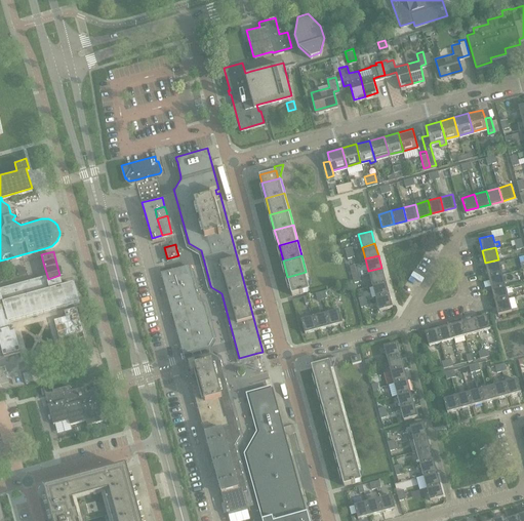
[(498,259),(485,263),(489,275),(501,272),(498,259)]
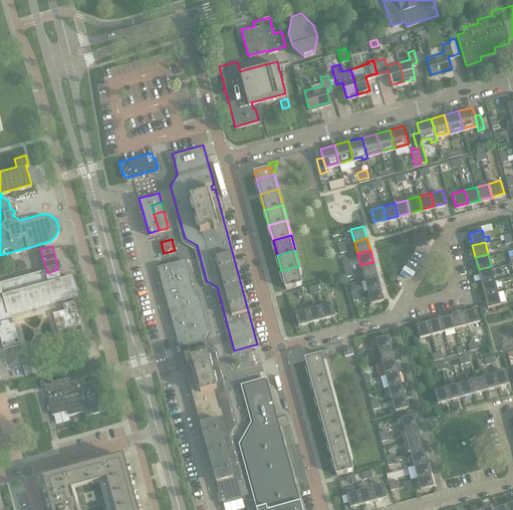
[(23,258),(16,260),(18,267),(25,265),(23,258)]
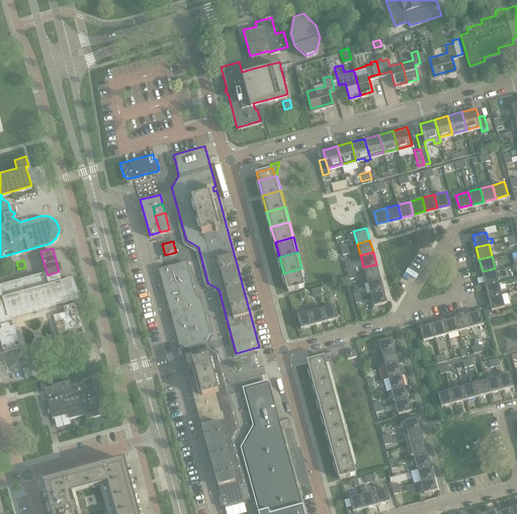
[(158,267),(164,287),(191,279),(188,270),(185,260),(158,267)]
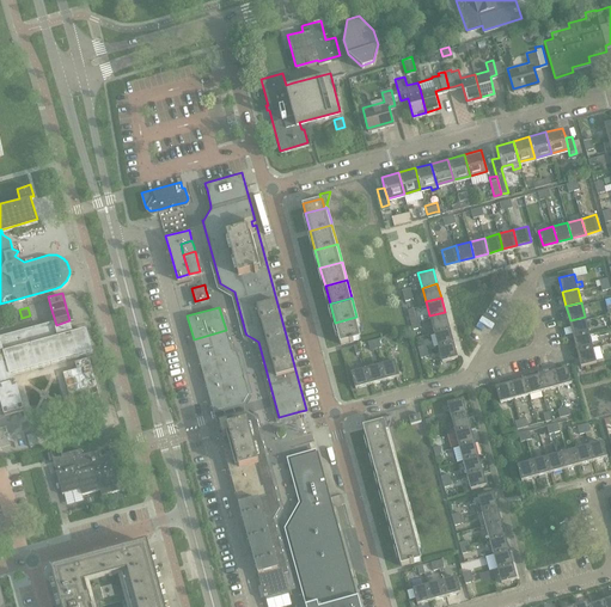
[(445,312),(429,316),(433,330),(448,326),(445,312)]
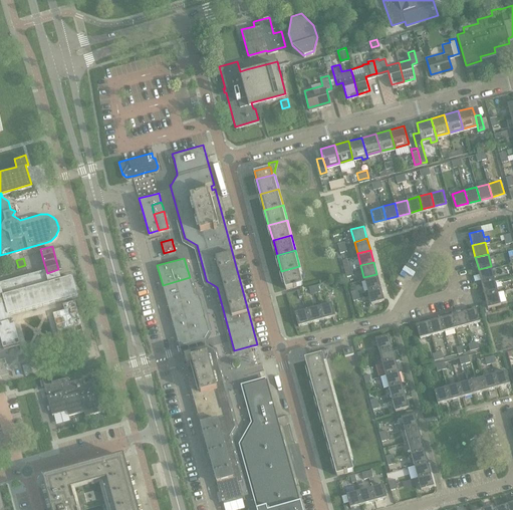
[(299,266),(281,271),(285,286),(301,282),(299,274),(301,274),(299,266)]
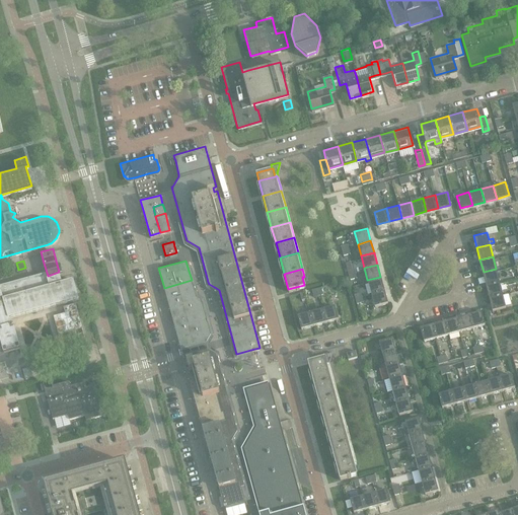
[(496,269),(484,272),(487,284),(500,281),(496,269)]
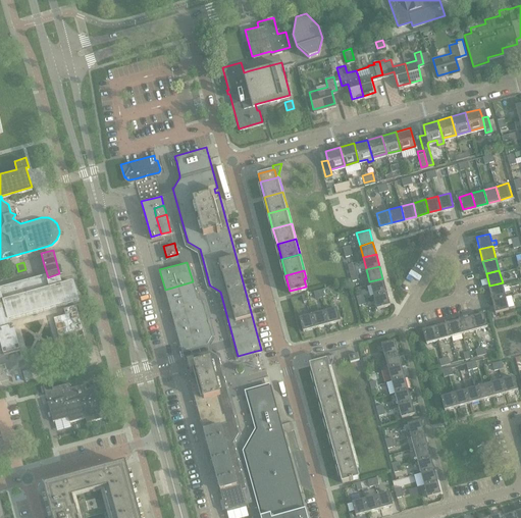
[(0,291),(0,341),(3,352),(19,348),(12,321),(9,322),(8,317),(79,298),(73,278),(61,282),(59,274),(47,277),(45,272),(0,285),(0,291)]
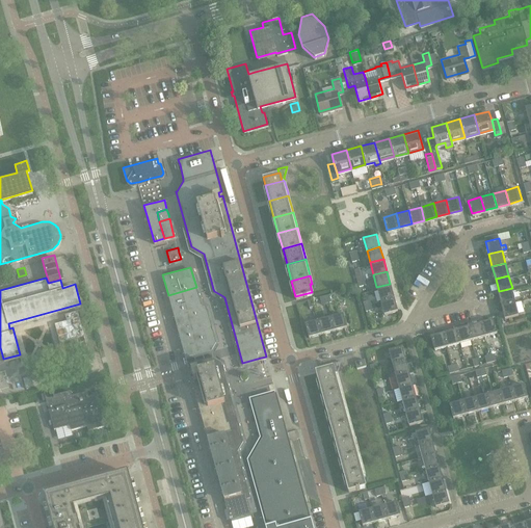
[(390,284),(376,287),(380,299),(394,296),(390,284)]
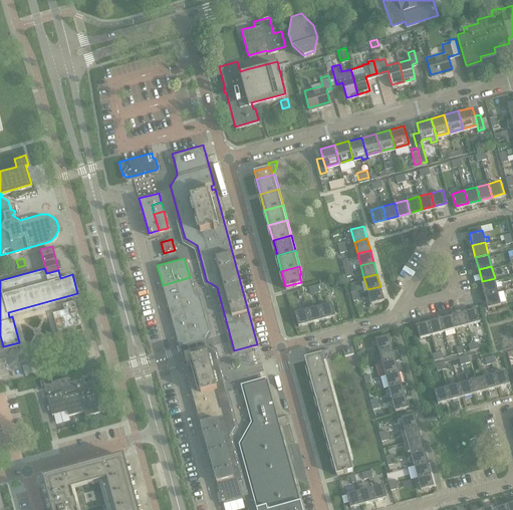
[(190,277),(163,285),(165,294),(192,287),(190,277)]
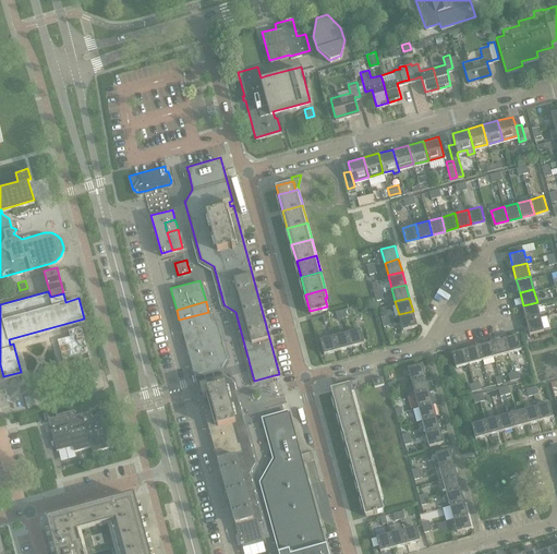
[(537,302),(523,305),(527,318),(541,314),(537,302)]
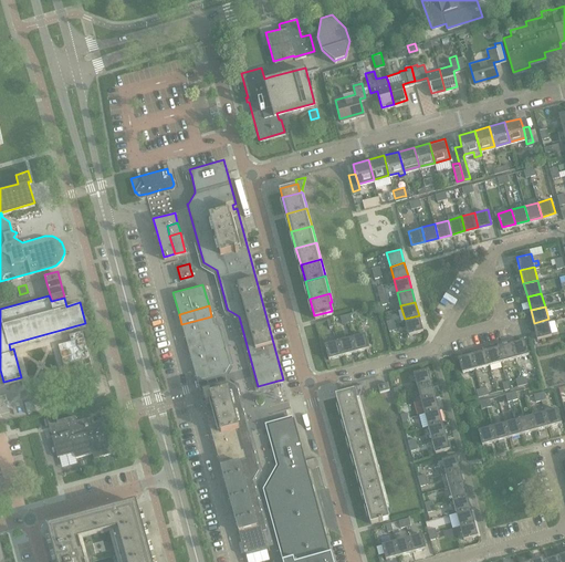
[(419,315),(405,319),(408,332),(422,329),(419,315)]
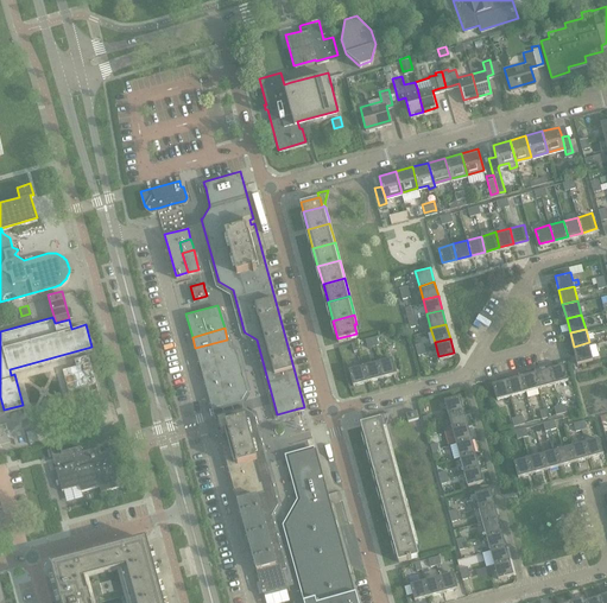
[(227,340),(195,348),(202,370),(239,361),(235,349),(229,346),(227,340)]
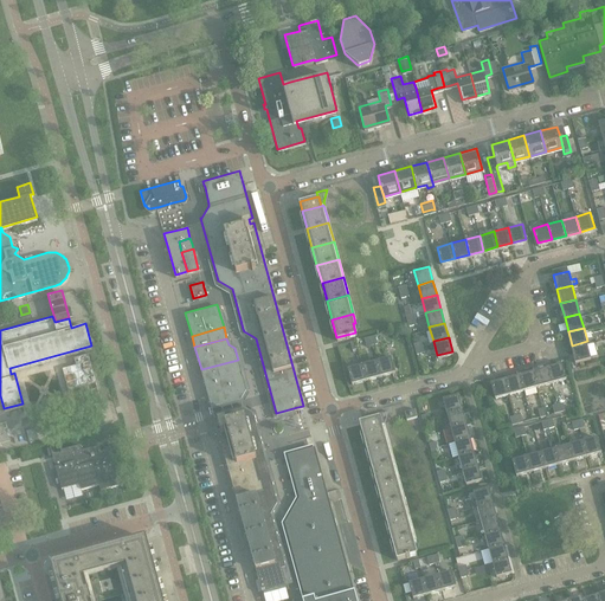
[(587,341),(572,346),(575,360),(591,356),(587,341)]
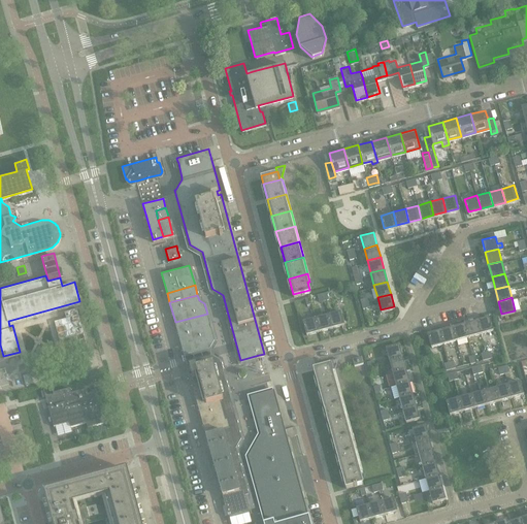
[(65,316),(54,319),(64,355),(88,349),(76,306),(64,309),(65,316)]
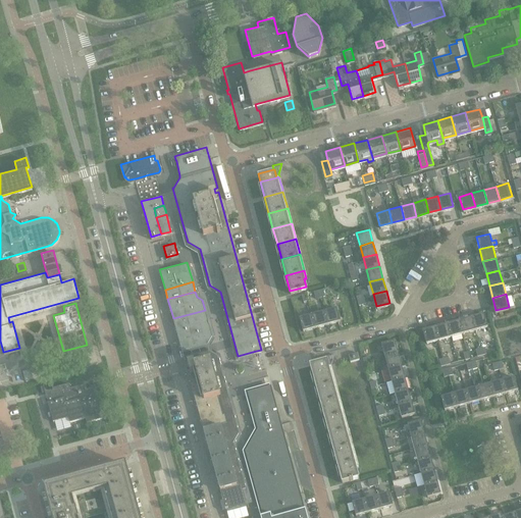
[(318,310),(311,312),(315,325),(327,322),(323,309),(322,305),(317,306),(318,310)]
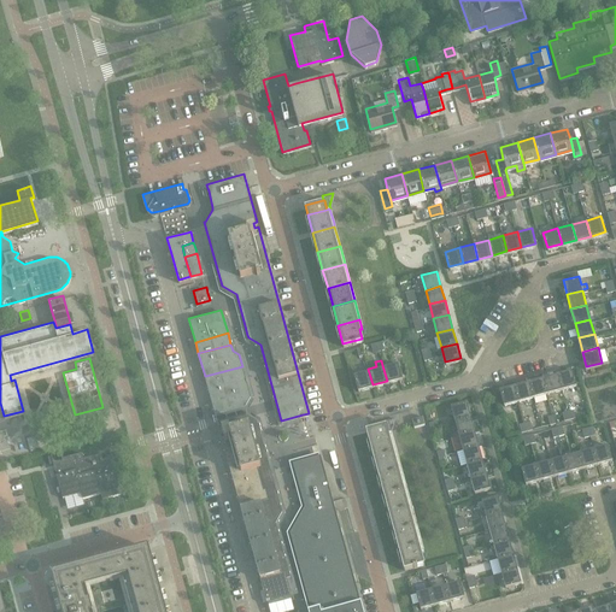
[(397,362),(382,365),(387,381),(402,376),(397,362)]
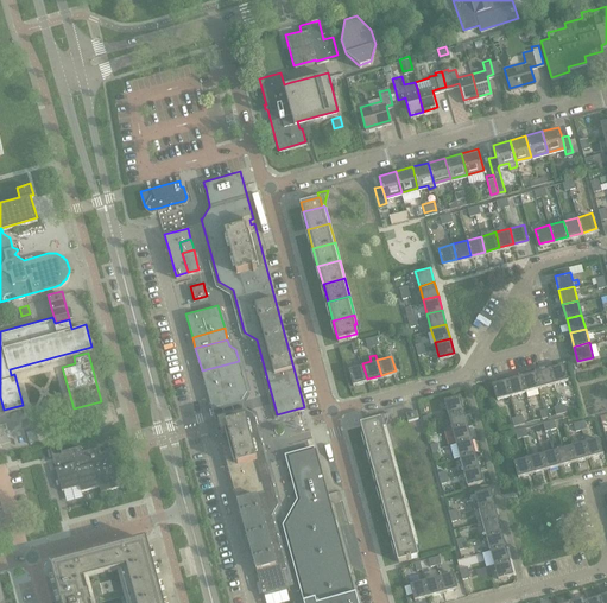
[(239,361),(202,370),(212,406),(241,398),(246,389),(239,361)]
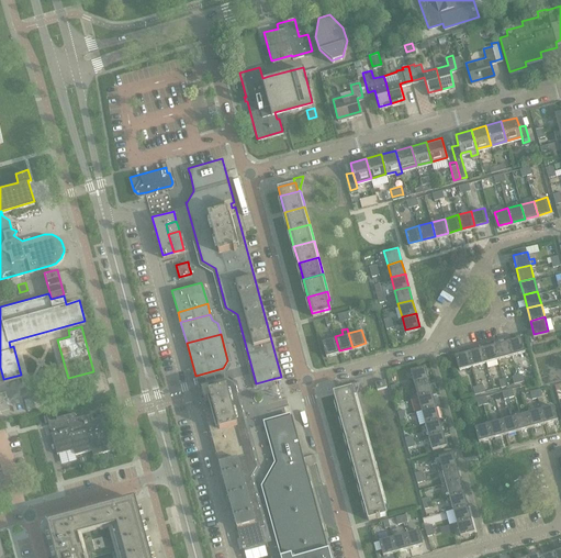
[(520,335),(507,338),(511,353),(524,349),(520,335)]
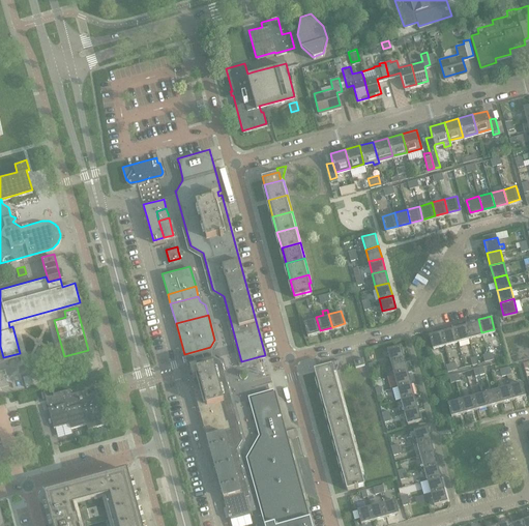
[(320,330),(316,317),(303,320),(306,333),(320,330)]
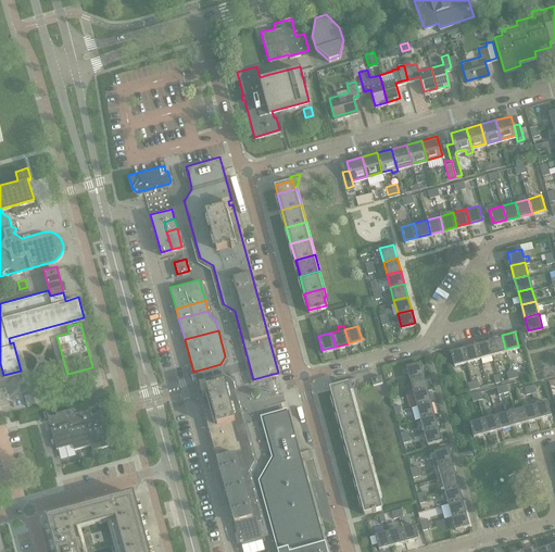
[(502,335),(489,339),(492,353),(505,349),(502,335)]
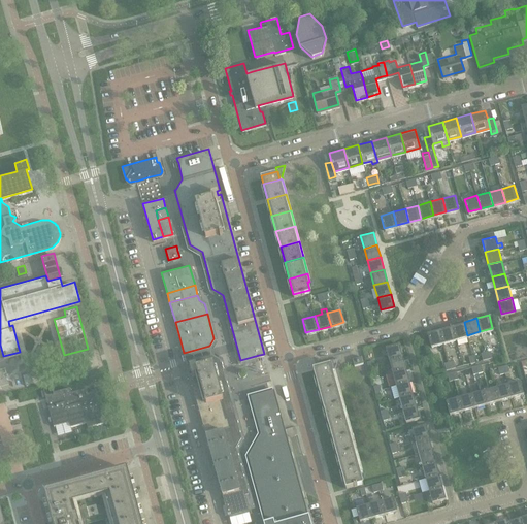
[(464,322),(452,325),(455,338),(467,335),(464,322)]
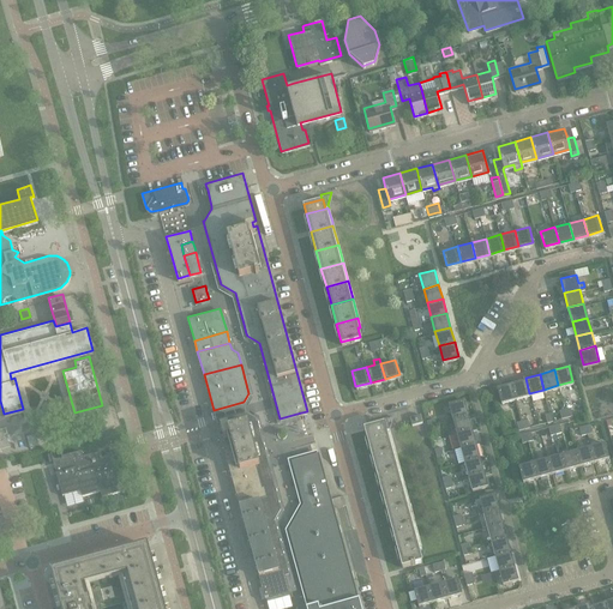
[(526,378),(511,381),(516,397),(529,393),(526,378)]
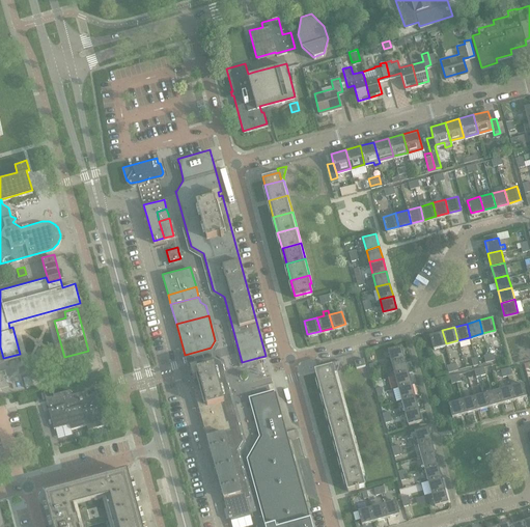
[(446,343),(442,330),(429,333),(433,347),(446,343)]
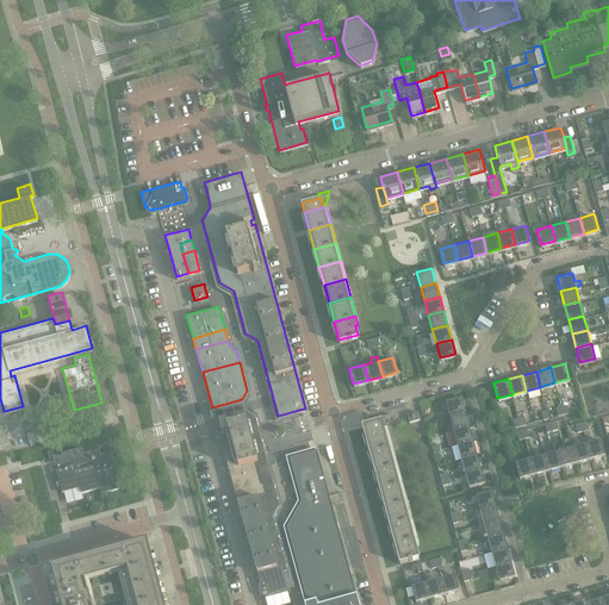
[(445,399),(449,413),(464,410),(460,394),(445,399)]
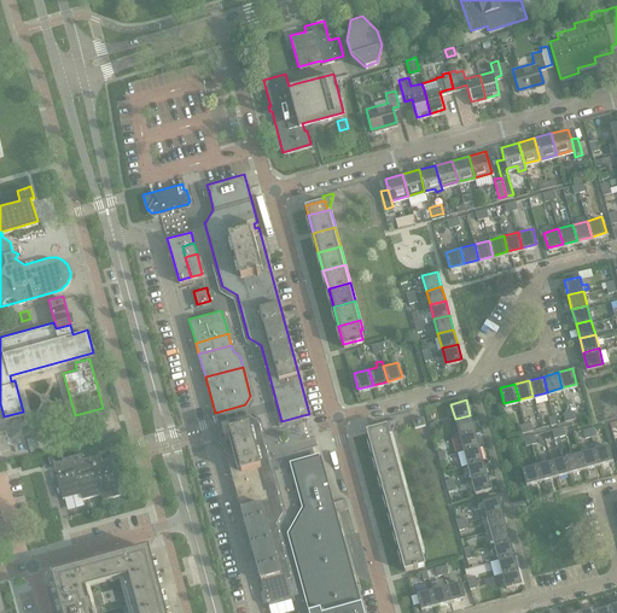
[(220,432),(240,507),(267,601),(290,594),(285,577),(290,576),(275,523),(281,511),(281,508),(256,419),(248,414),(238,416),(220,421),(223,431),(220,432)]
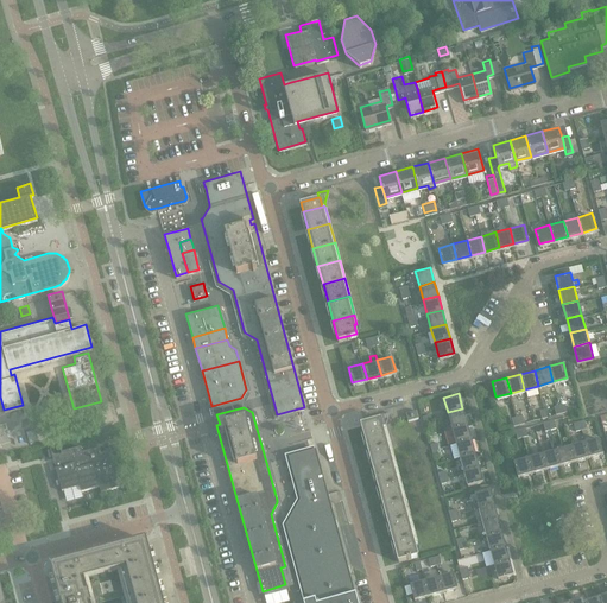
[(416,407),(405,410),(406,416),(408,418),(409,418),(418,416),(416,407)]
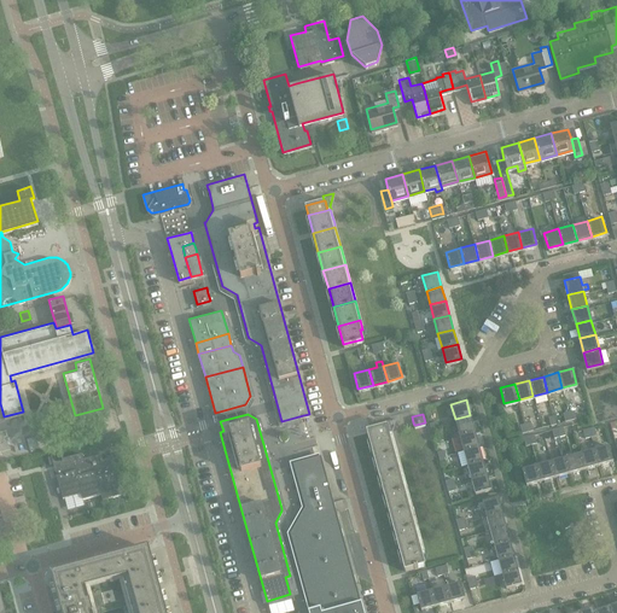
[(470,415),(455,419),(459,433),(475,428),(470,415)]
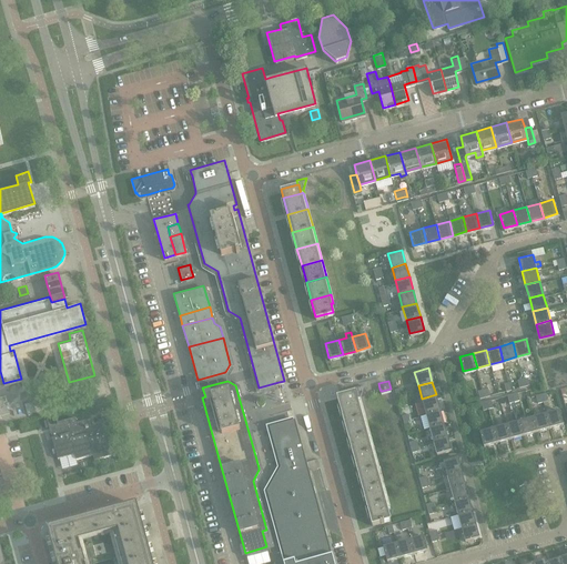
[(354,390),(355,390),(357,399),(360,398),(360,395),(363,383),(353,385),(354,390)]
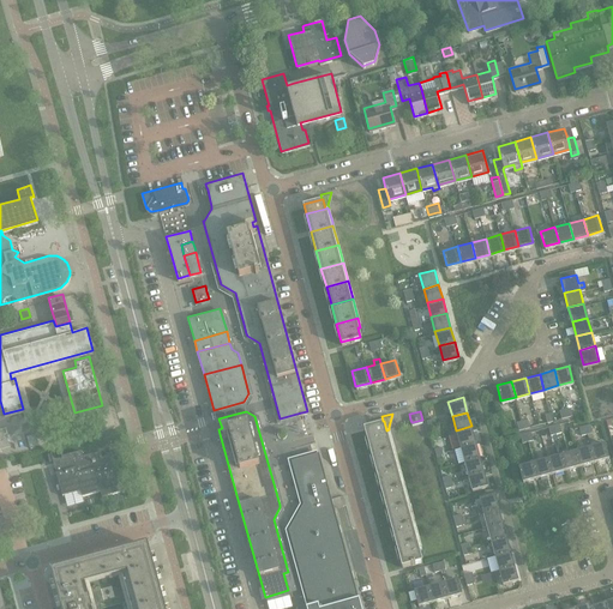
[(436,421),(428,423),(430,428),(444,424),(443,418),(436,421)]
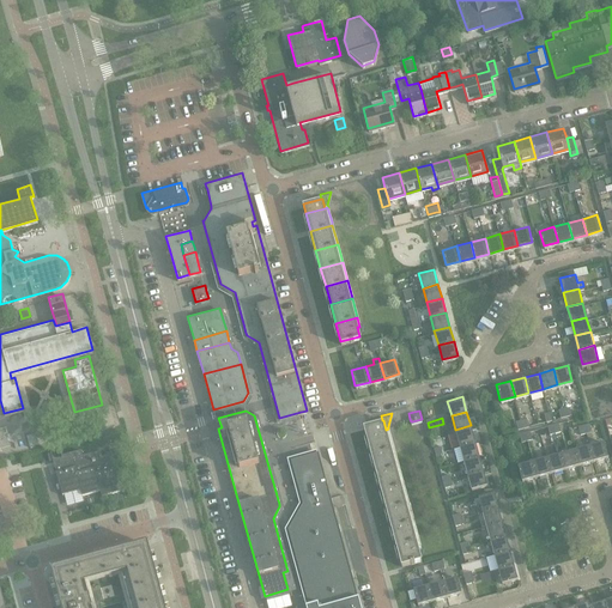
[(383,420),(382,420),(363,425),(367,435),(386,430),(383,420)]
